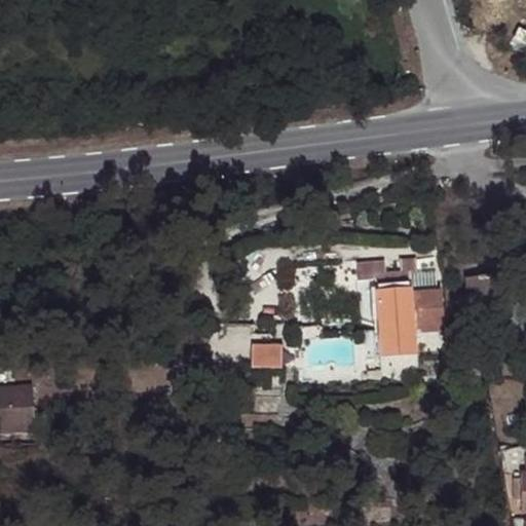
[(374,270),(375,282),(411,277),(411,271),(411,268),(392,269),(374,270)]
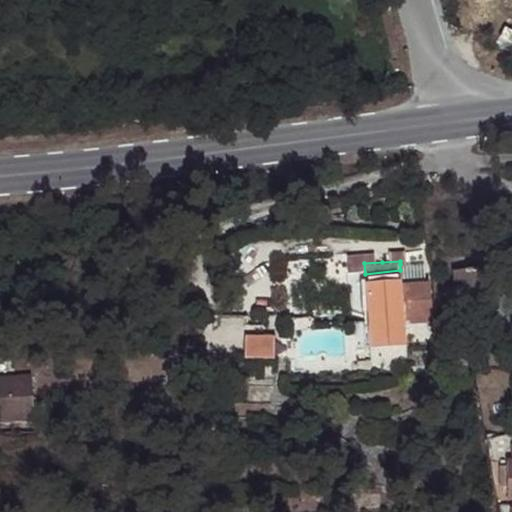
[(422,262),(400,264),(400,270),(423,268),(422,262)]
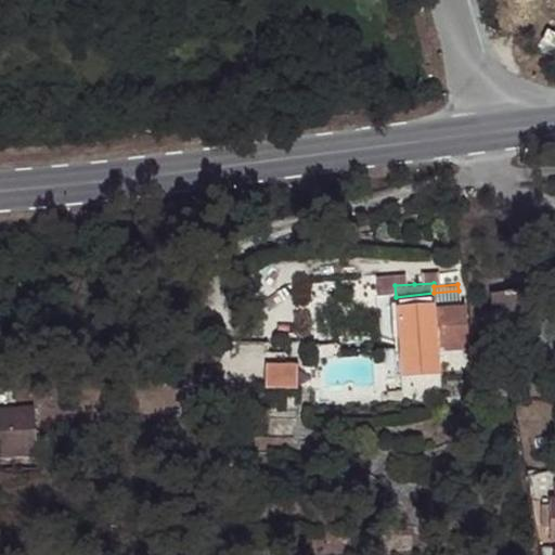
[(397,312),(399,352),(400,369),(440,365),(440,355),(467,352),(463,291),(459,291),(434,293),(435,309),(397,312)]
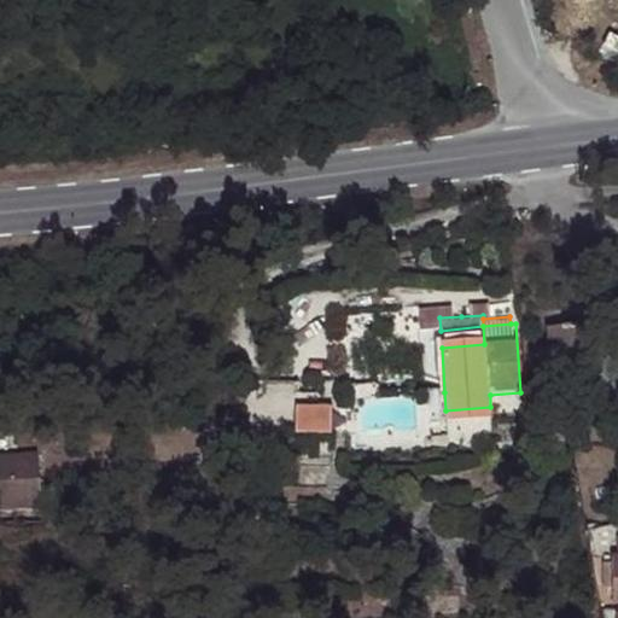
[(441,331),(442,348),(484,344),(483,326),(441,331)]
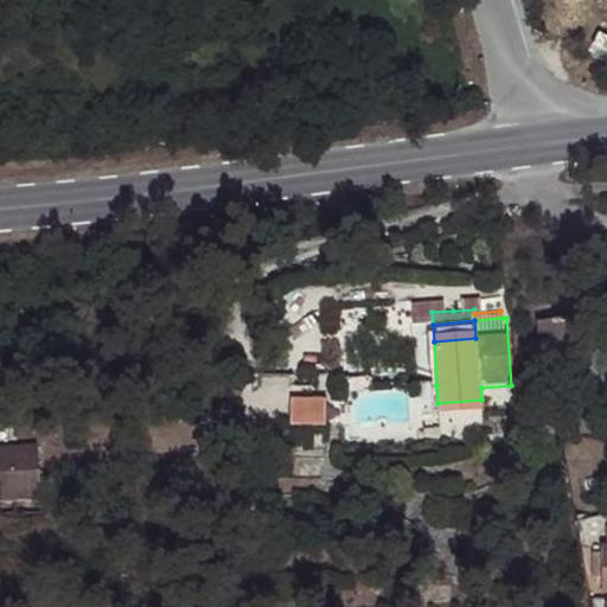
[(560,325),(540,327),(542,360),(547,360),(547,369),(549,375),(555,381),(562,382),(569,382),(573,379),(577,375),(579,369),(577,358),(580,357),(577,324),(560,325)]
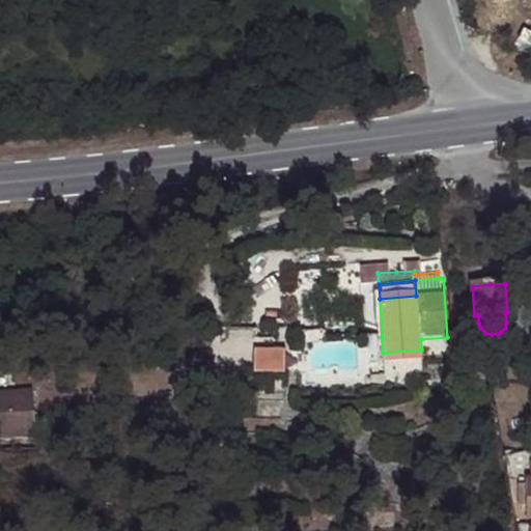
[(253,345),(253,369),(283,369),(283,345),(253,345)]
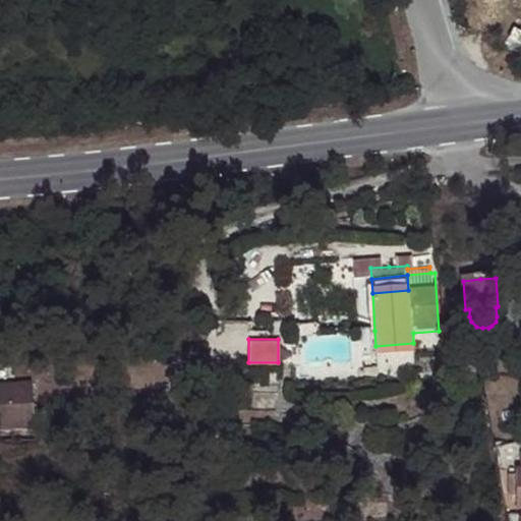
[(0,384),(0,427),(37,425),(34,382),(0,384)]
